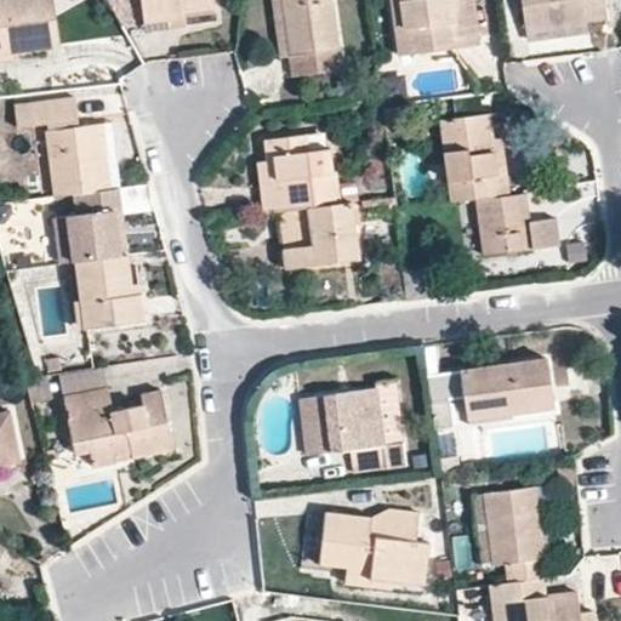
[(0,0),(0,51),(61,43),(55,0),(0,0)]
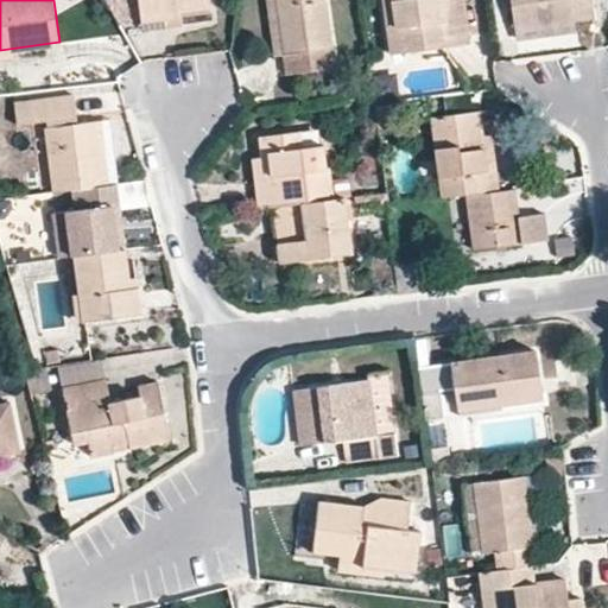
[(106,0),(116,18),(139,16),(177,12),(177,4),(206,1),(204,0),(106,0)]
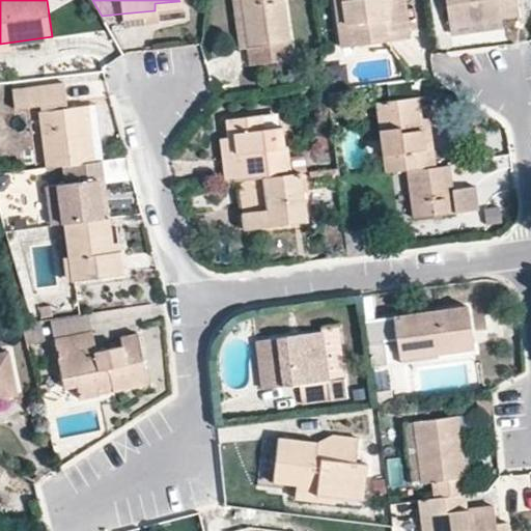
[(242,0),(250,46),(292,39),(285,0),(242,0)]
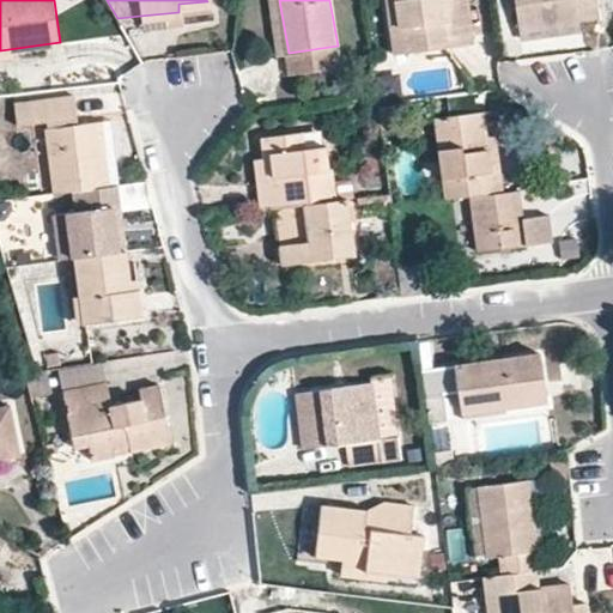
[(388,0),(396,53),(473,42),(467,0),(388,0)]
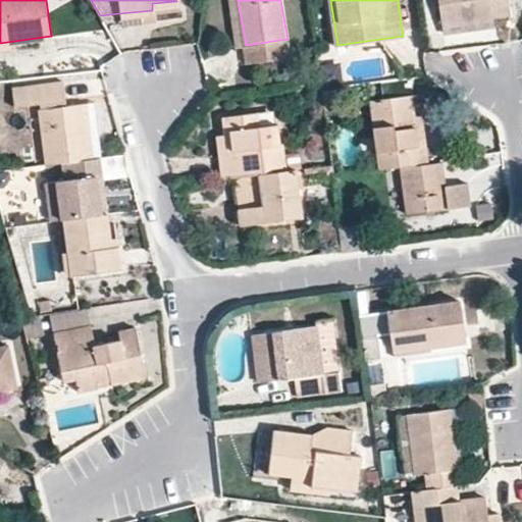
[(439,0),(442,24),(494,19),(493,12),(509,9),(508,0),(439,0)]
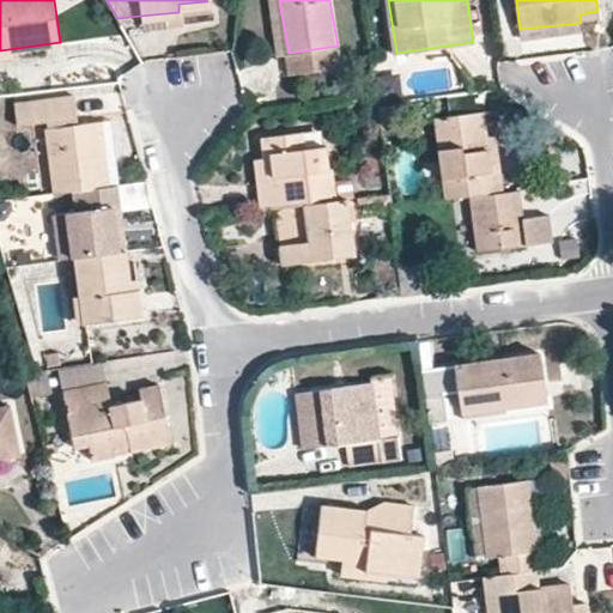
[(178,4),(180,18),(208,14),(207,1),(178,4)]
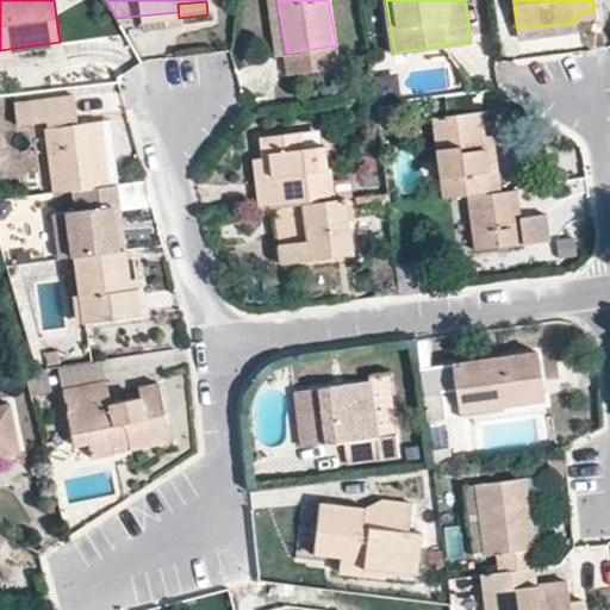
[(179,20),(178,12),(139,16),(141,24),(179,20)]
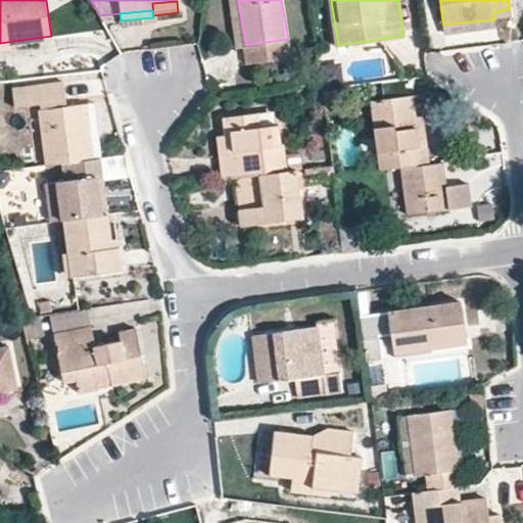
[(495,27),(495,19),(443,25),(444,34),(495,27)]
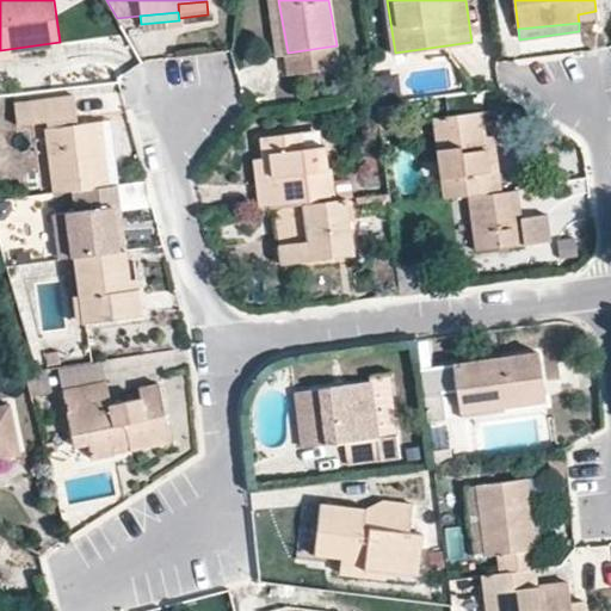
[(339,65),(337,45),(288,53),(290,72),(339,65)]
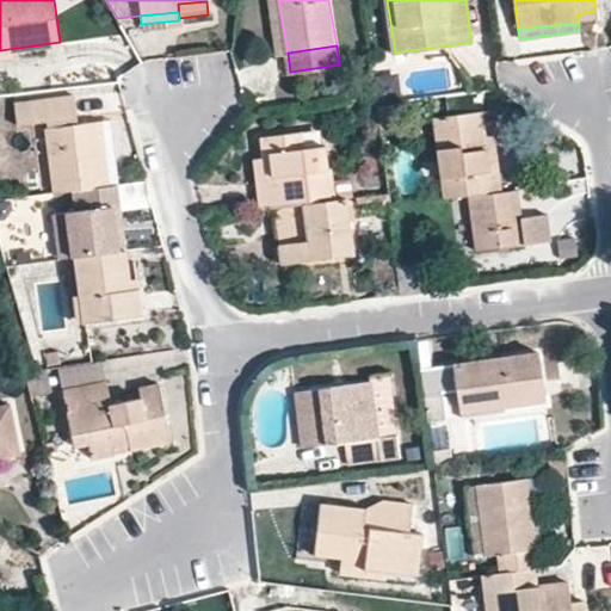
[(42,197),(69,193),(109,189),(100,123),(80,127),(76,99),(17,106),(19,128),(49,124),(54,165),(38,166),(42,197)]
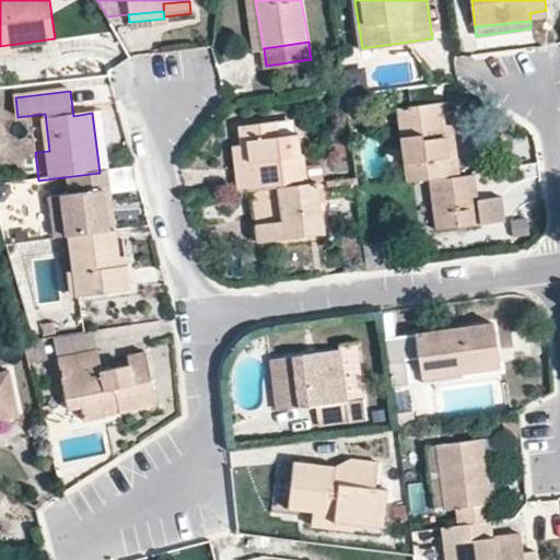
[(430,179),(459,175),(453,124),(446,124),(442,102),(397,109),(407,182),(430,179)]
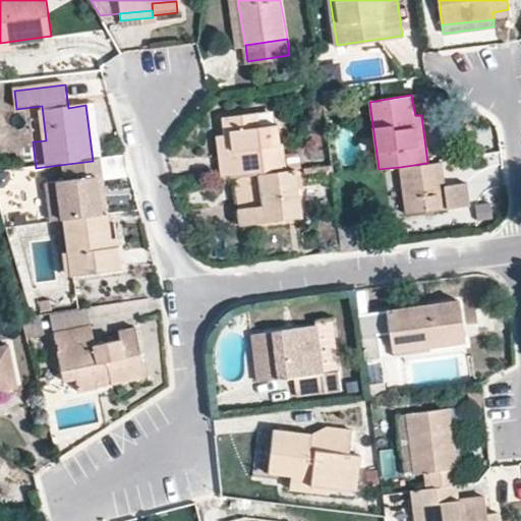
[(85,105),(93,161),(100,160),(103,160),(95,104),(85,105)]
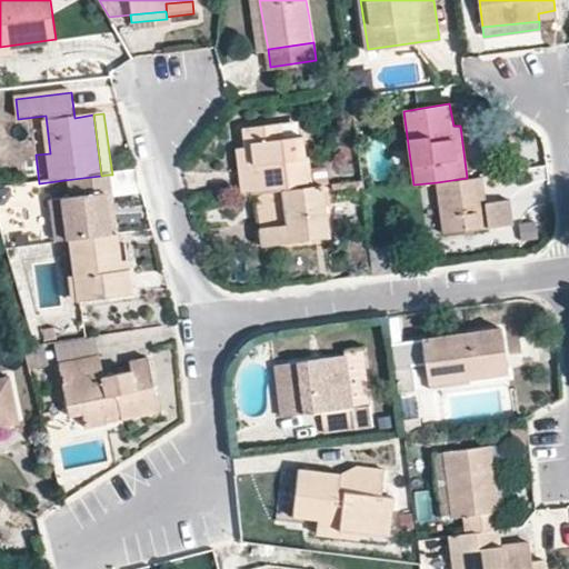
[(257,193),(283,189),(311,186),(309,157),(307,157),(303,136),(299,136),(297,121),(245,128),(251,175),(240,176),(242,195),(257,193)]
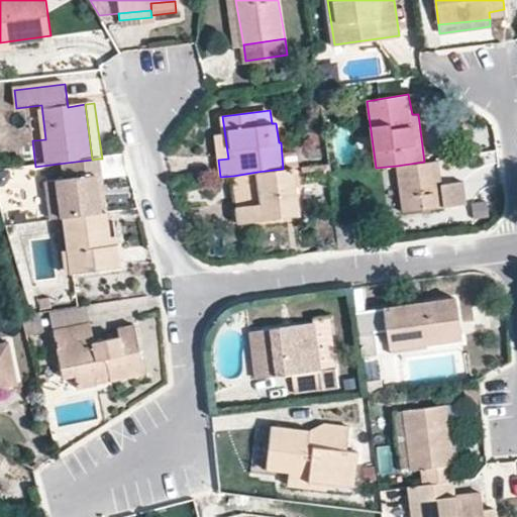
[(94,176),(101,175),(99,159),(92,160),(59,164),(62,181),(45,183),(50,220),(64,218),(106,212),(104,192),(96,193),(94,176)]
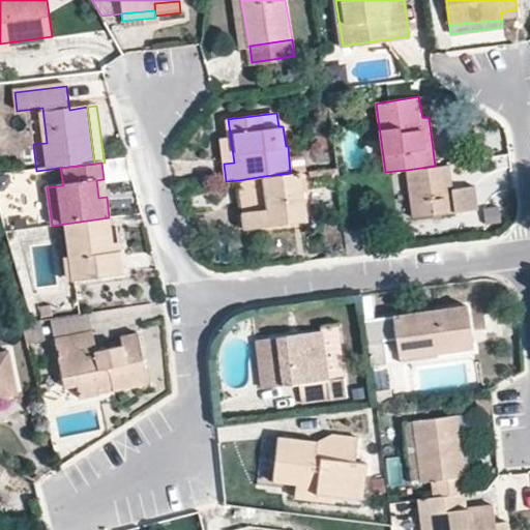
[(448,164),(435,166),(407,170),(414,216),(477,208),(474,185),(451,189),(448,164)]
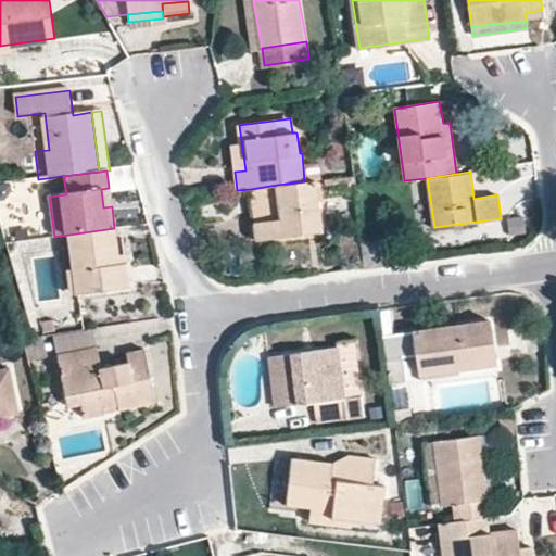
[(321,230),(315,180),(304,181),(277,185),(251,189),(257,238),(321,230)]
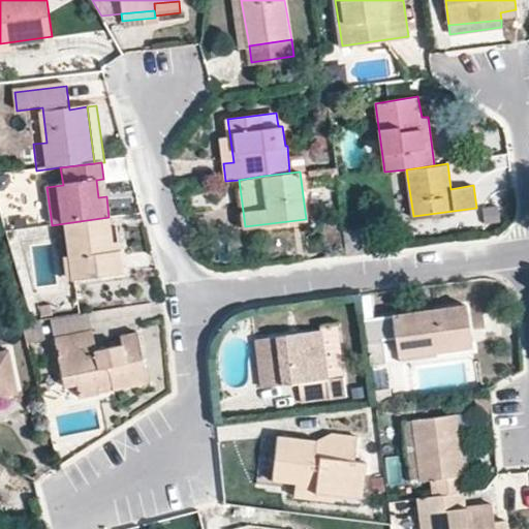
[(106,196),(103,179),(96,180),(98,197),(106,196)]
